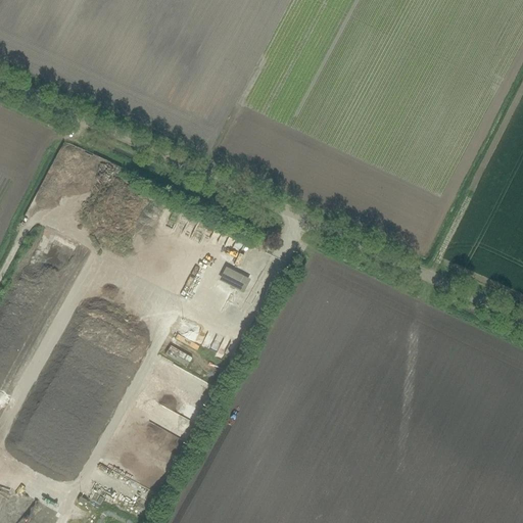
[(227,244),(241,251),(244,243),(230,237),(227,244)]
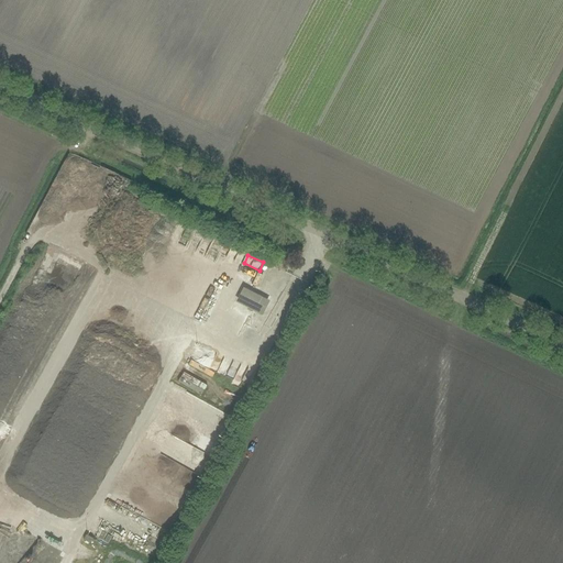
[(241,315),(245,304),(221,291),(217,302),(241,315)]
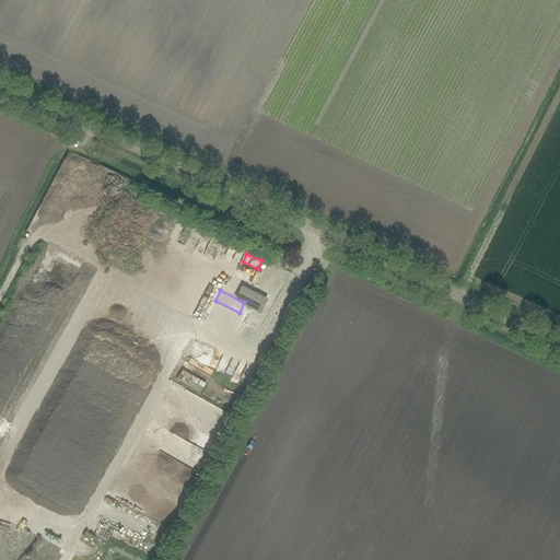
[(218,370),(226,373),(232,360),(224,357),(218,370)]
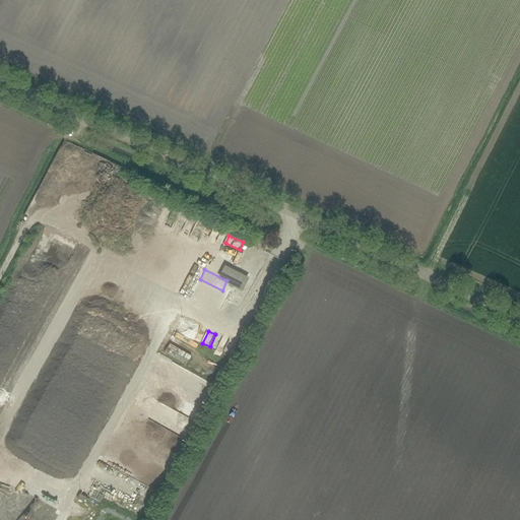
[(167,351),(188,365),(194,354),(172,341),(167,351)]
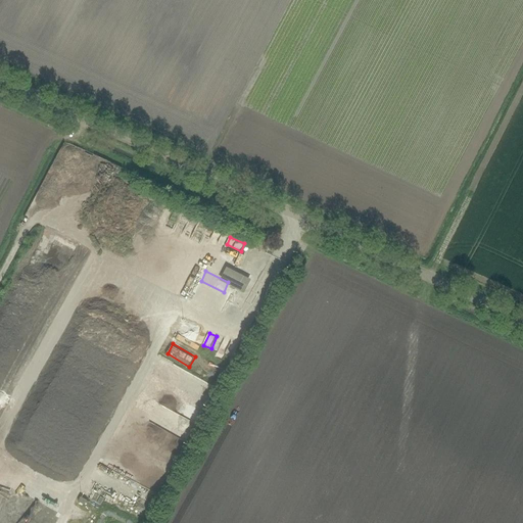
[(98,506),(103,496),(98,494),(93,504),(98,506)]
